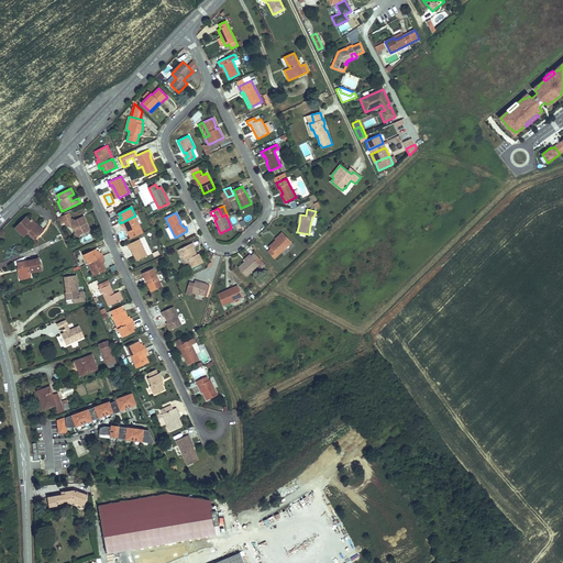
[(80,234),(90,230),(84,217),(76,220),(70,218),(70,217),(69,213),(57,218),(61,224),(65,222),(66,225),(73,228),(75,232),(80,234)]
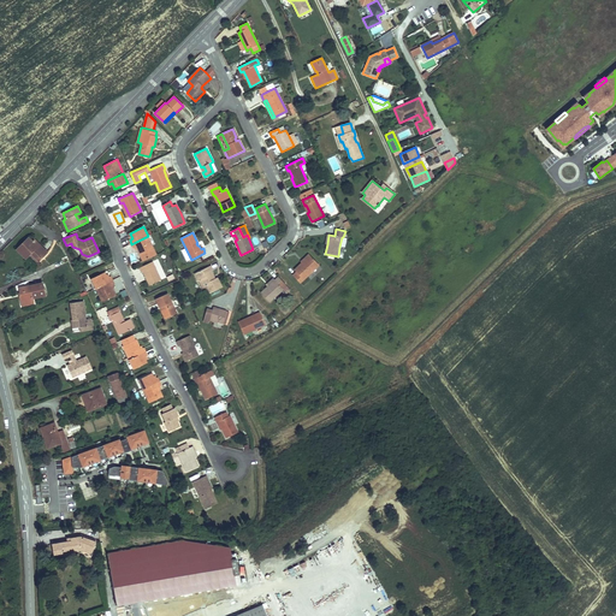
[(137,249),(143,261),(157,255),(148,236),(131,244),(134,248),(135,248),(136,247),(137,249)]
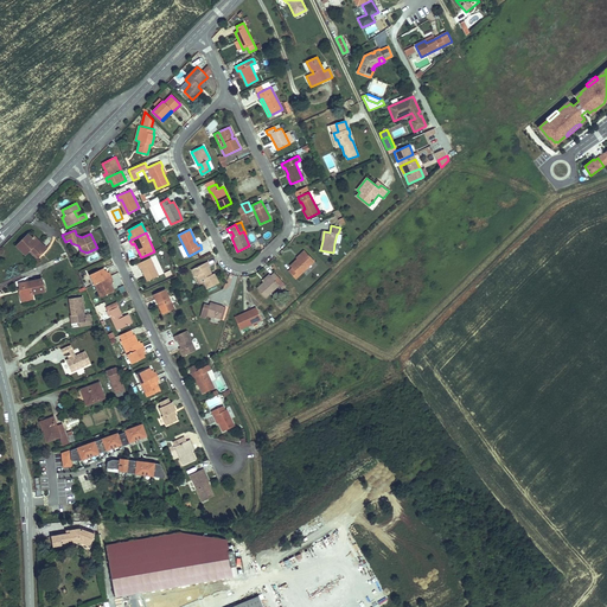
[(27,235),(17,246),(25,255),(30,250),(31,249),(38,257),(46,249),(39,241),(37,243),(31,238),(27,235)]
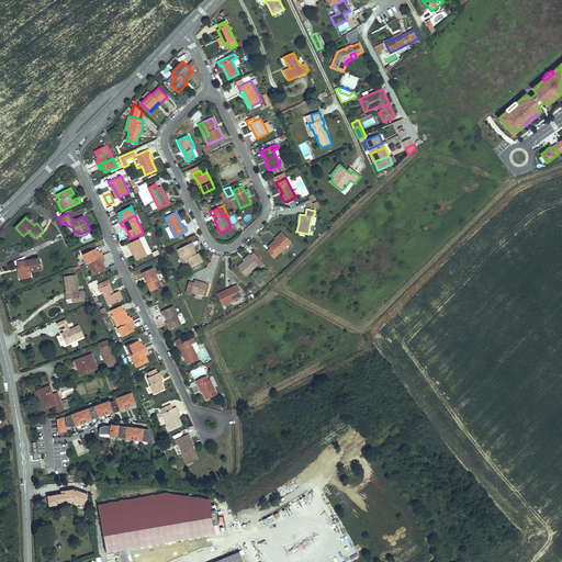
[(267,251),(273,258),(291,242),(283,233),(268,246),(270,248),(267,251)]
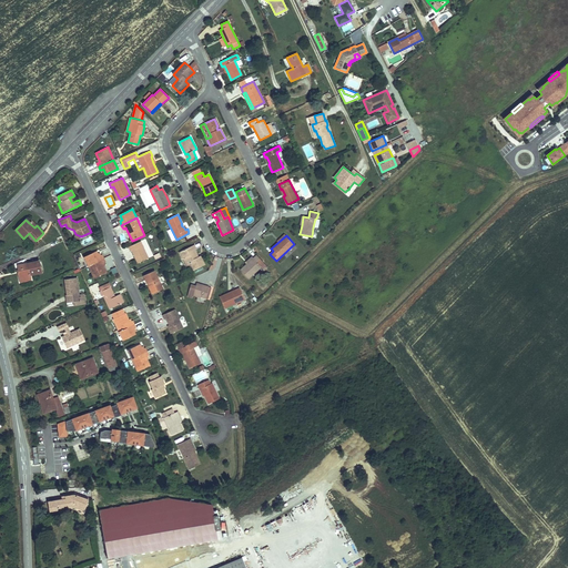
[(132,251),(138,263),(149,259),(141,241),(129,246),(131,251),(132,251)]
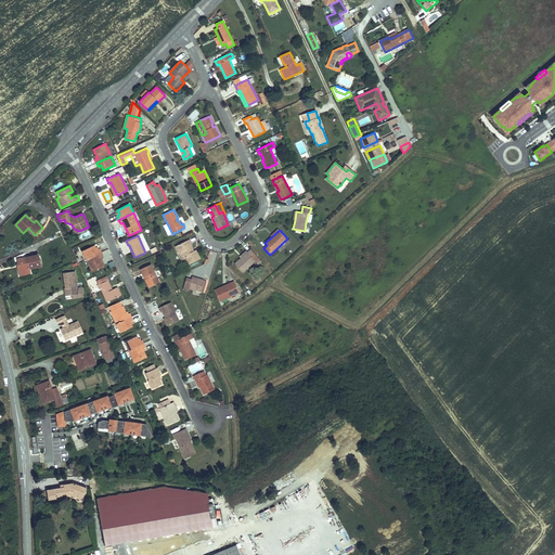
[(183,250),(186,258),(189,263),(199,258),(195,250),(192,252),(191,249),(192,249),(190,244),(192,244),(190,240),(176,246),(179,253),(183,250)]
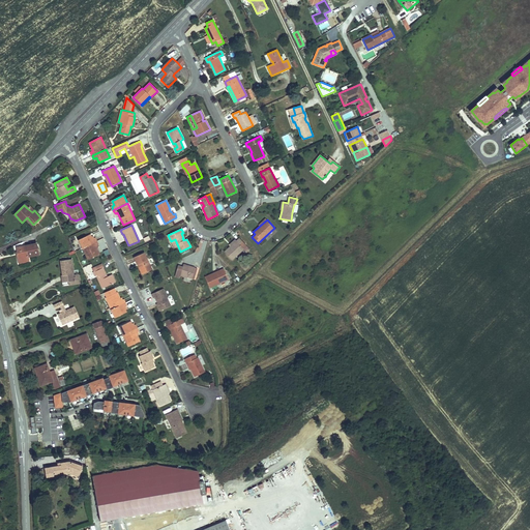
[(79,239),(83,247),(96,241),(95,238),(94,238),(92,239),(91,237),(90,234),(79,239)]
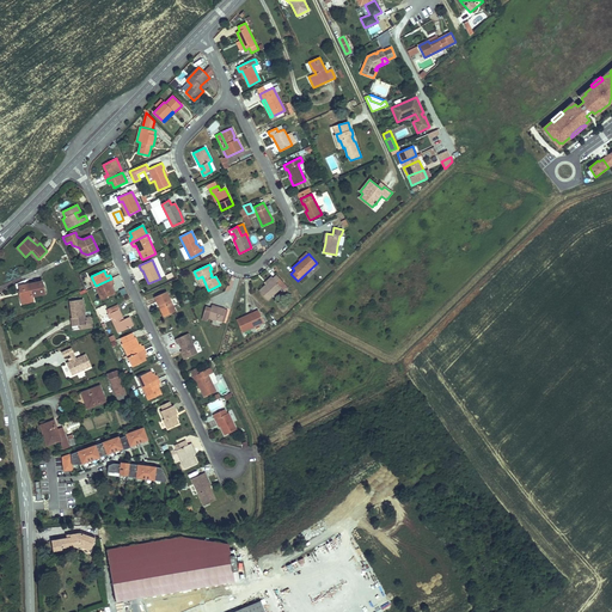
[(259,291),(268,300),(281,288),(285,292),(288,288),(276,275),(273,279),(265,285),(259,291)]
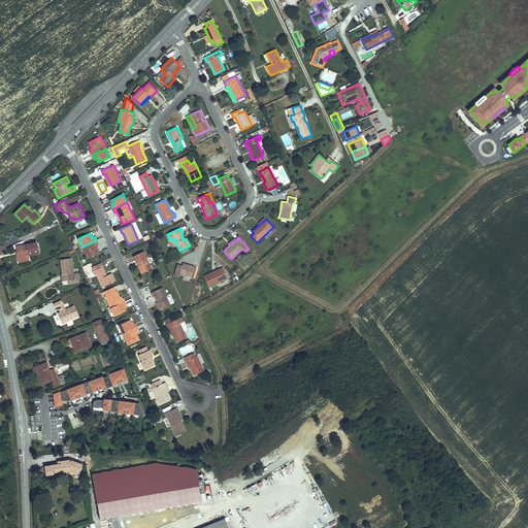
[(83,246),(88,259),(99,253),(96,246),(95,244),(97,244),(98,243),(96,240),(83,246)]
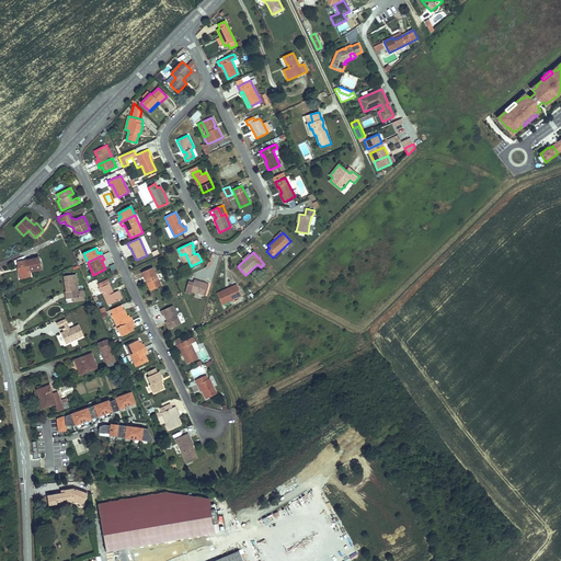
[(18,270),(20,277),(25,275),(25,274),(30,273),(30,272),(42,268),(38,258),(18,262),(19,270),(18,270)]
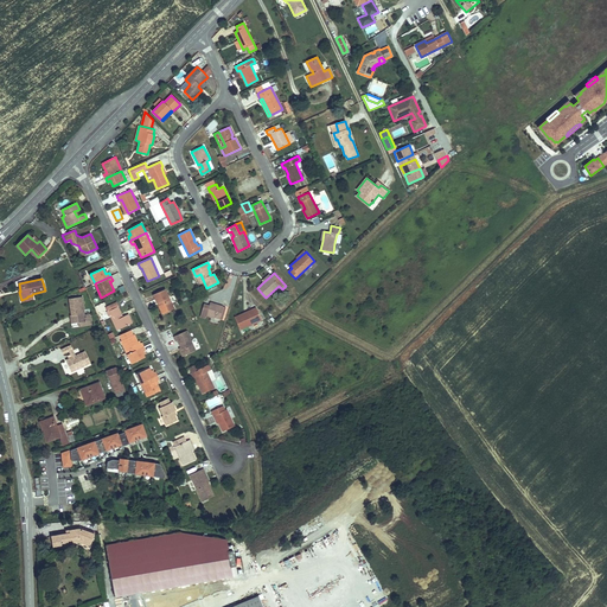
[(159,302),(165,313),(174,308),(165,289),(153,294),(158,304),(159,302)]
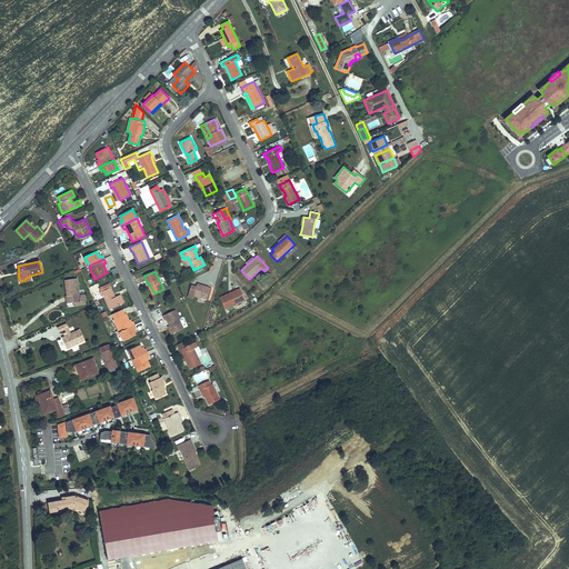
[(77,278),(65,280),(67,296),(68,296),(69,302),(73,302),(80,301),(81,306),(87,305),(85,295),(80,295),(77,278)]
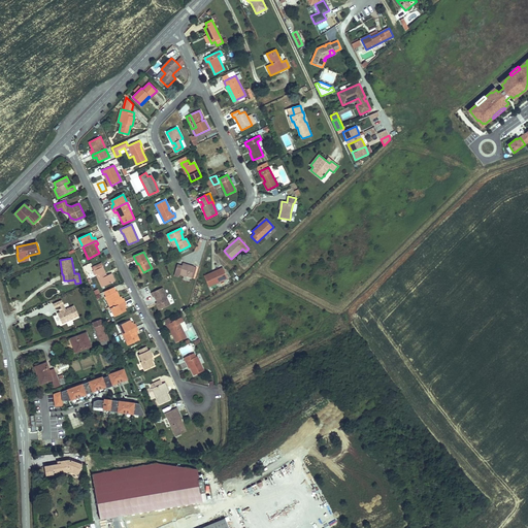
[(179,273),(191,277),(194,267),(183,263),(182,266),(177,265),(175,272),(179,273)]
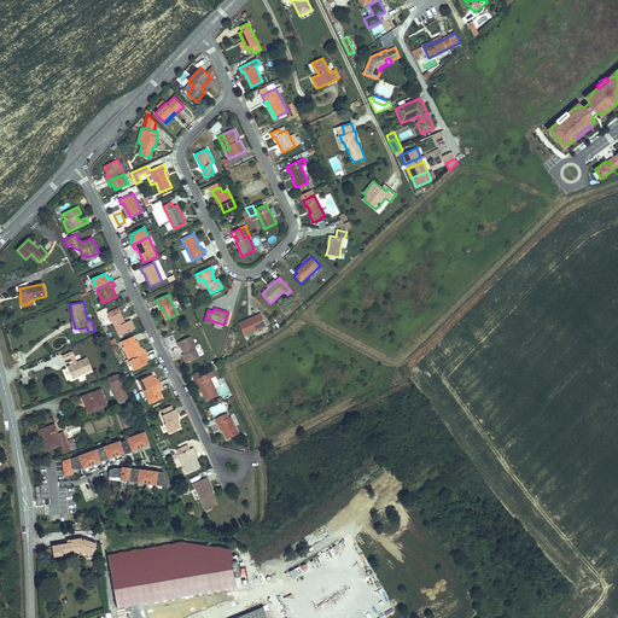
[(120,336),(134,328),(130,320),(124,322),(120,313),(115,315),(112,310),(109,313),(120,336)]
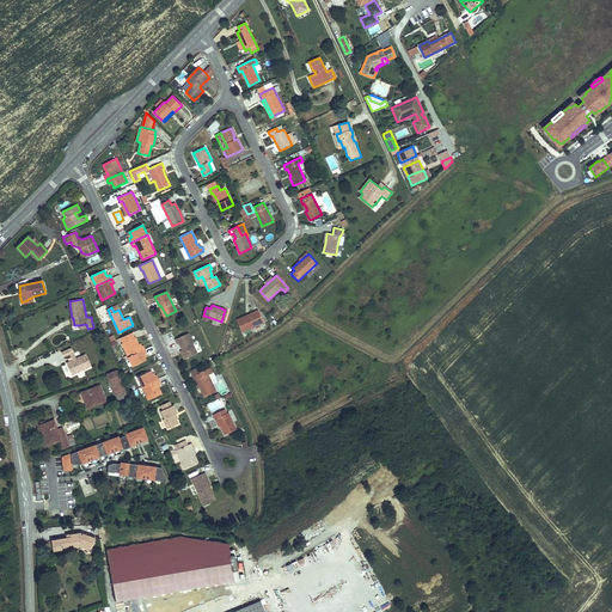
[(237,320),(242,332),(264,323),(258,310),(254,312),(255,313),(248,317),(248,314),(237,320)]
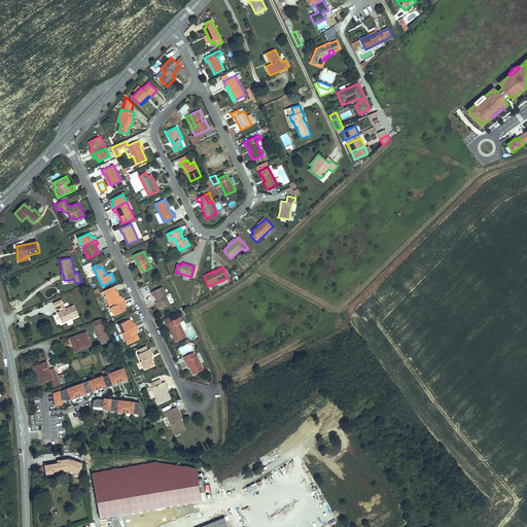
[(114,286),(103,291),(105,295),(116,290),(114,286)]
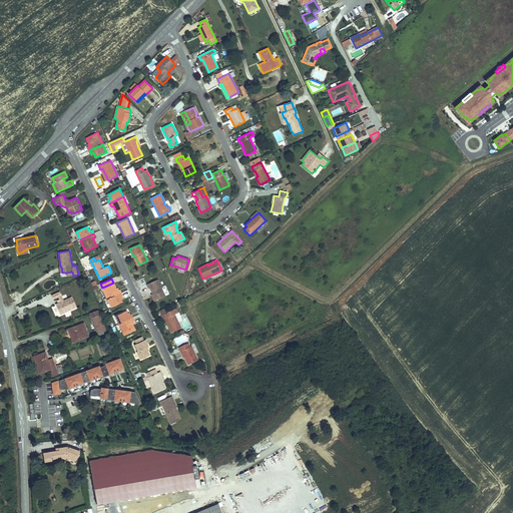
[(157,280),(147,285),(148,289),(150,288),(153,294),(156,301),(165,296),(157,280)]
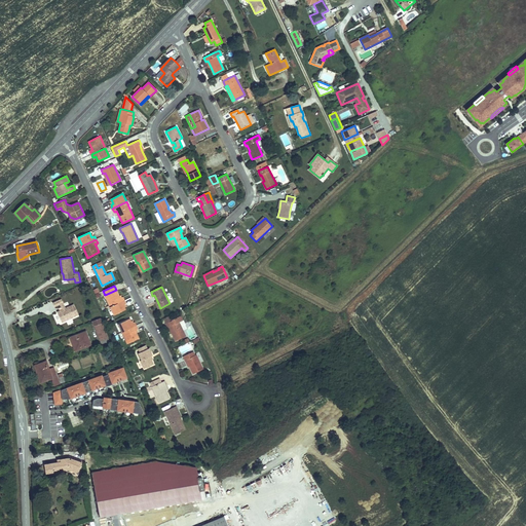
[(105,295),(110,307),(124,300),(122,297),(121,297),(120,298),(119,296),(116,290),(105,295)]
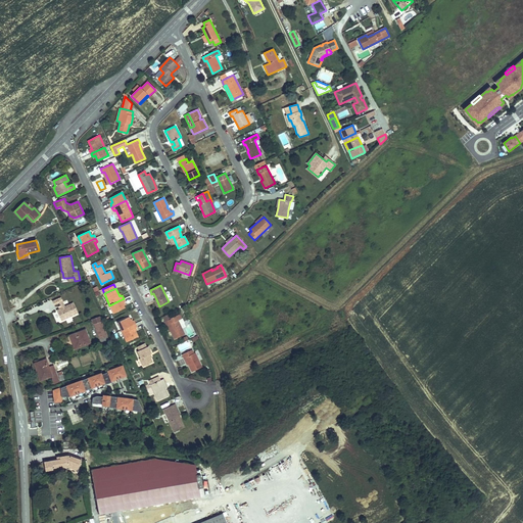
[(57,310),(61,321),(78,314),(74,302),(65,306),(61,297),(53,301),(54,305),(59,302),(60,305),(61,307),(59,308),(57,310)]
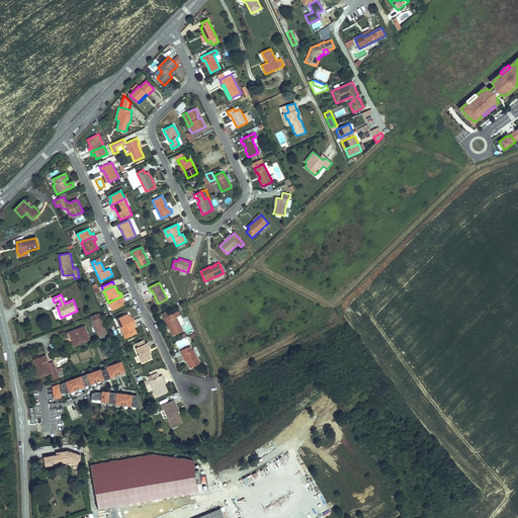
[(108,303),(112,311),(123,305),(122,303),(121,300),(123,299),(122,295),(108,303)]
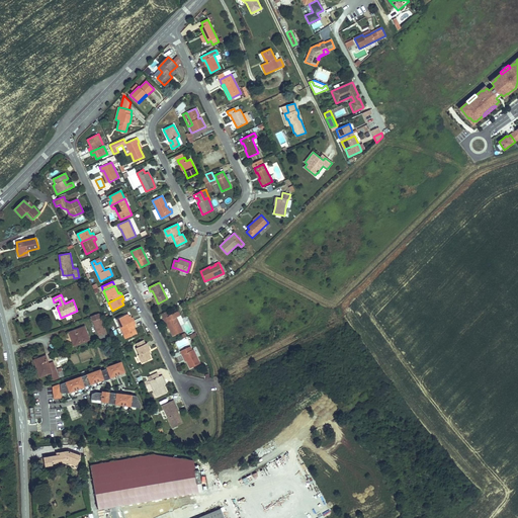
[(180,316),(178,311),(169,315),(170,316),(164,319),(163,319),(165,323),(167,322),(169,328),(173,336),(183,331),(177,317),(180,316)]
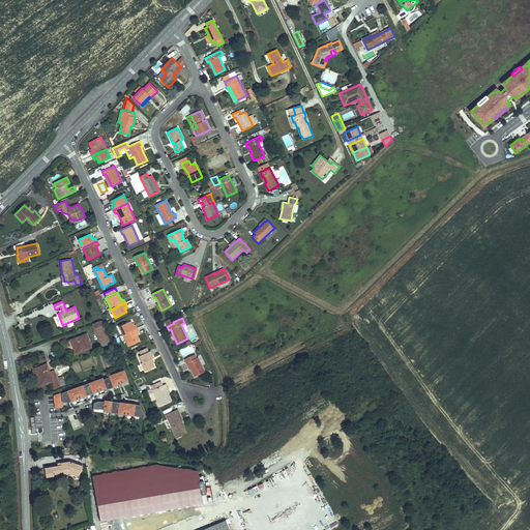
[(119,326),(123,334),(137,328),(136,325),(135,325),(133,326),(131,324),(130,321),(119,326)]
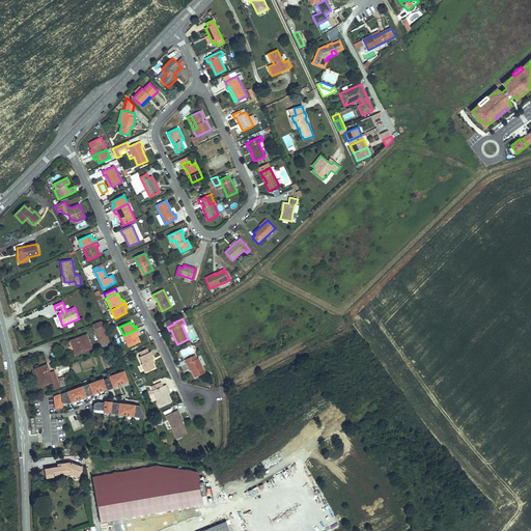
[(95,329),(101,343),(108,340),(103,326),(95,329)]
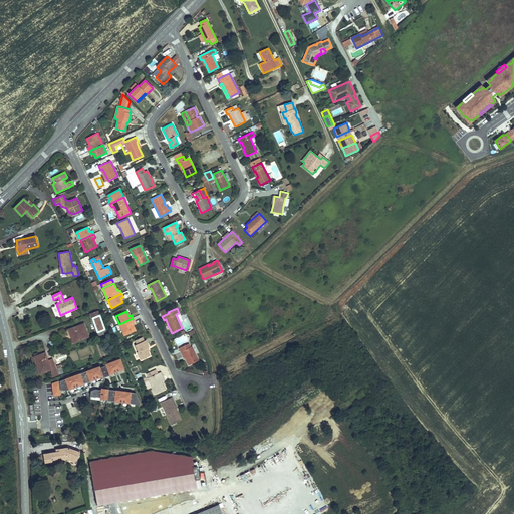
[(119,324),(124,336),(136,330),(133,324),(132,322),(134,322),(135,321),(133,318),(119,324)]
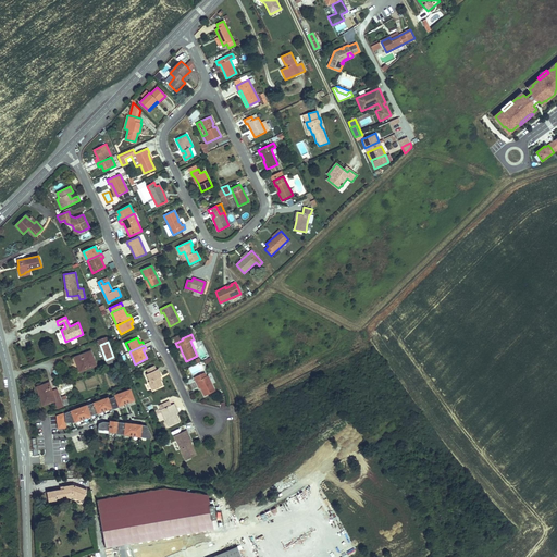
[(202,347),(198,349),(201,359),(207,357),(202,347)]
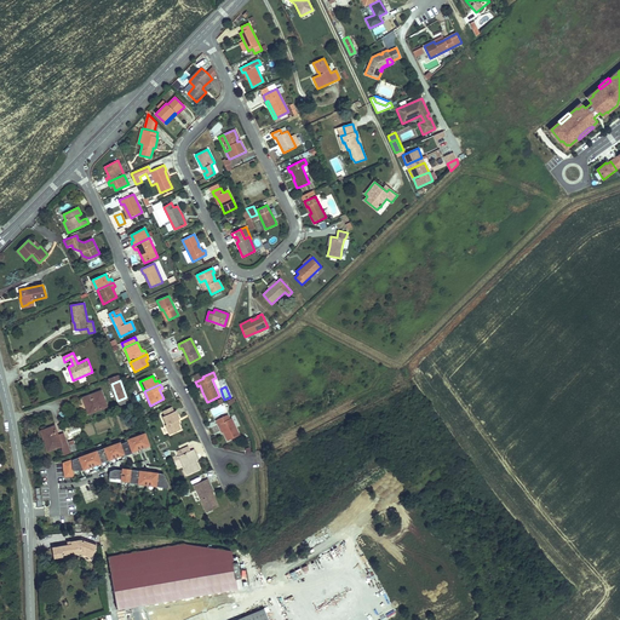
[(87,405),(90,413),(107,407),(102,391),(82,397),(86,405),(87,405)]
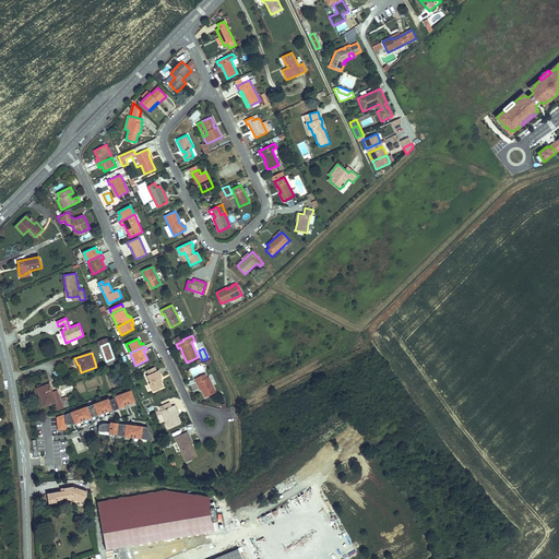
[(150,383),(153,392),(163,387),(161,382),(159,379),(162,378),(158,370),(156,371),(155,367),(147,371),(149,375),(147,376),(151,383),(150,383)]
